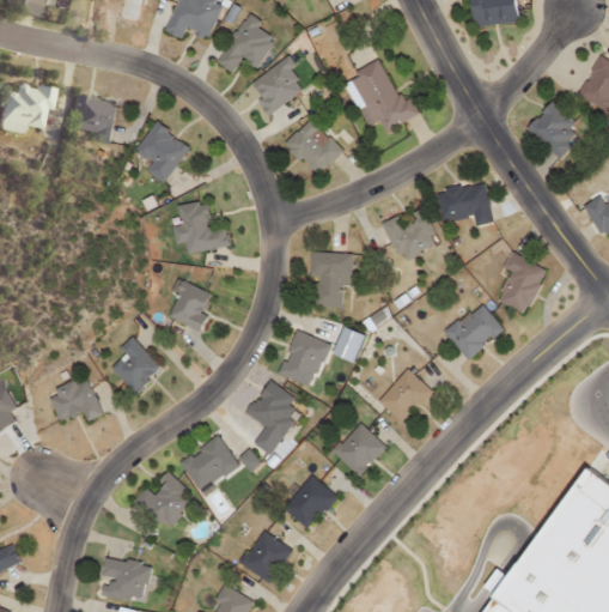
[(1,0),(0,6),(31,14),(35,0),(1,0)]
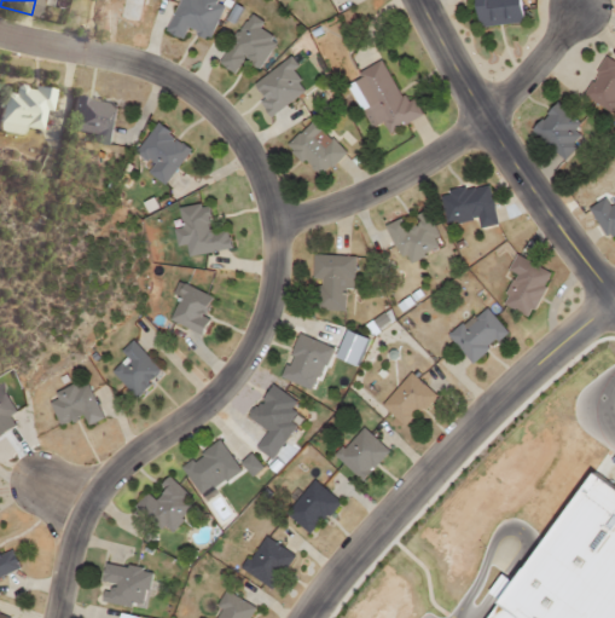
[(226,4),(218,0),(180,0),(167,29),(184,38),(189,27),(210,36),(226,4)]
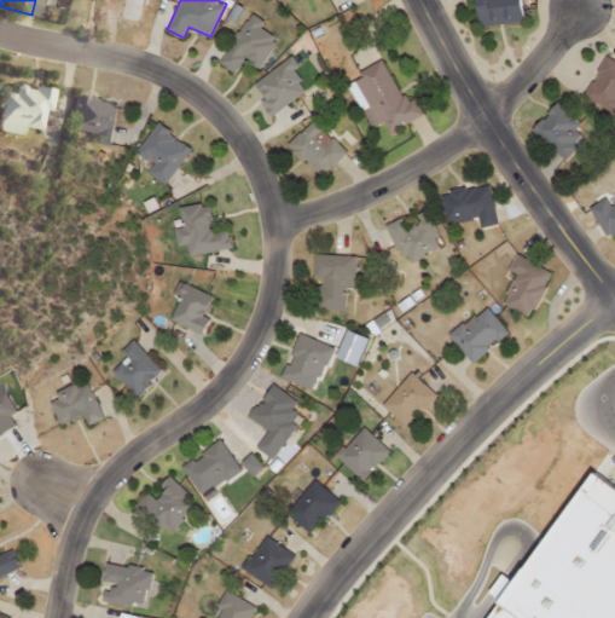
[(477,0),(477,23),(522,23),(522,0),(477,0)]
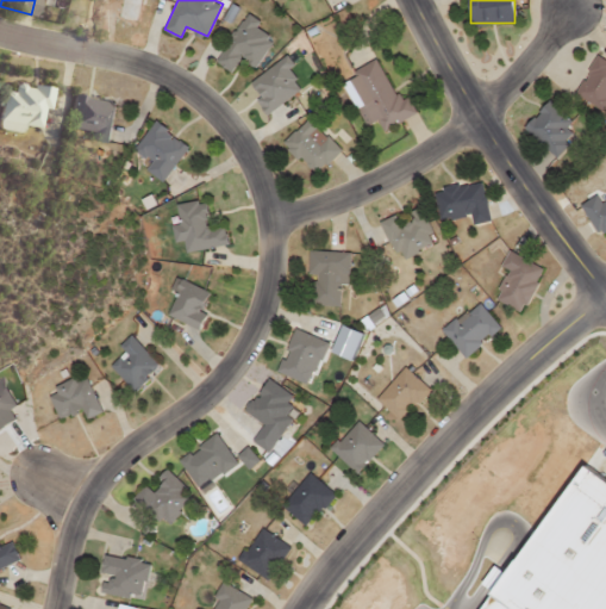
[(244,56),(255,66),(277,38),(250,16),(216,57),(231,72),(244,56)]
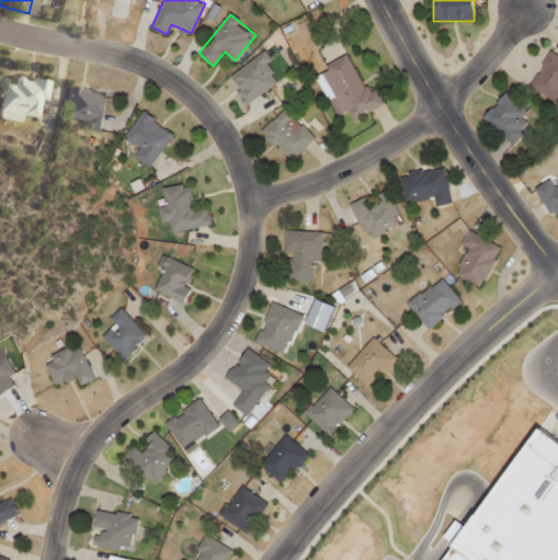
[(229,77),(248,103),(280,80),(268,64),(272,59),(265,50),(229,77)]
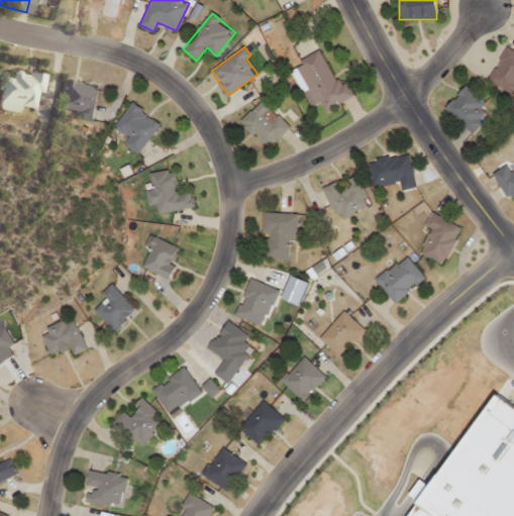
[(490,81),(513,91),(513,53),(503,47),(490,81)]
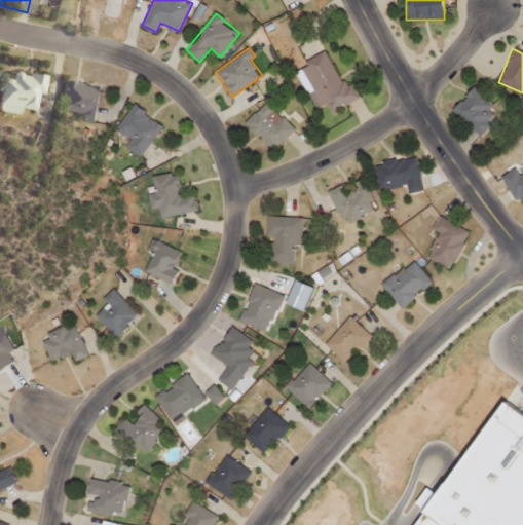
[(296,67),(316,108),(327,103),(331,111),(361,97),(353,82),(345,86),(327,50),(296,67)]
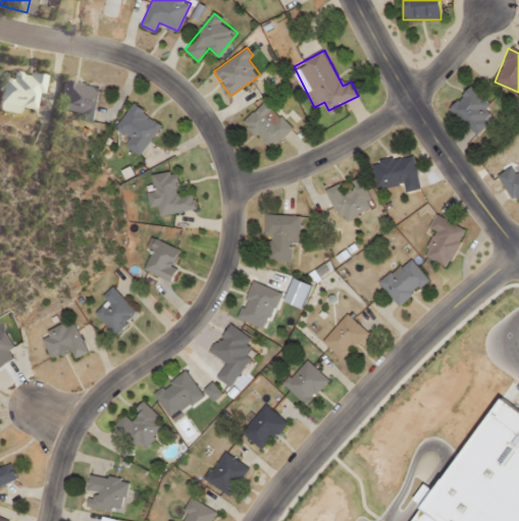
[(0,90),(0,106),(37,113),(43,76),(15,71),(14,75),(3,73),(0,90)]
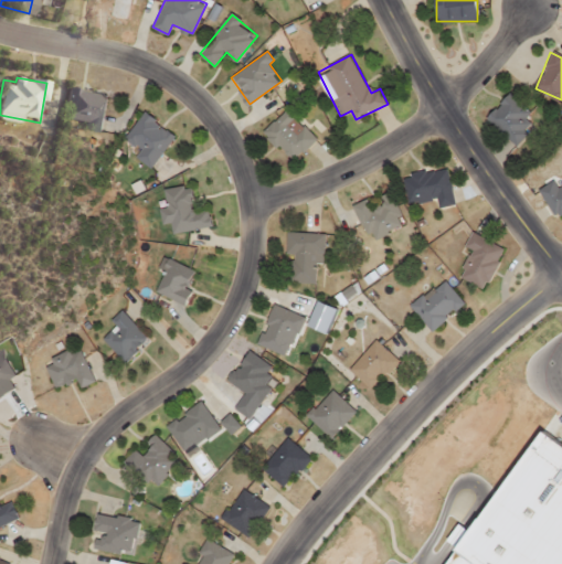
[(62,121),(101,129),(107,94),(69,87),(62,121)]
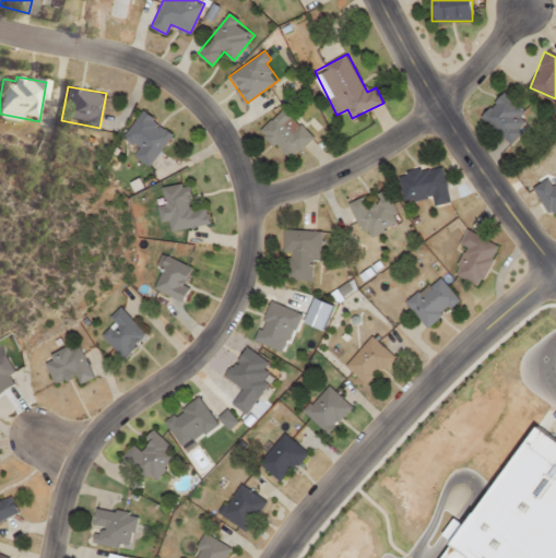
[(482,115),(511,144),(525,130),(516,120),(524,110),(506,91),(482,115)]
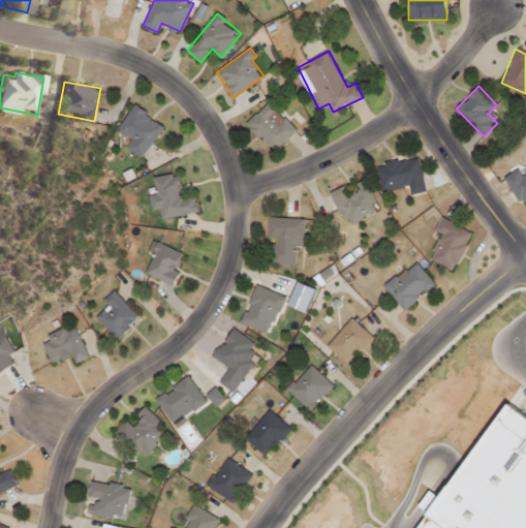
[(298,126),(270,100),(246,125),(275,151),(298,126)]
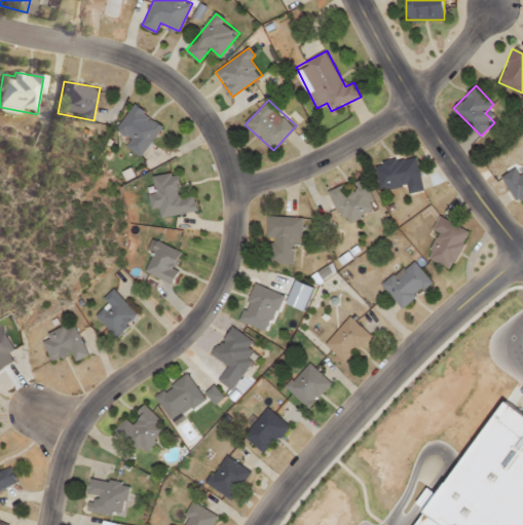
[(131,139),(126,145),(140,155),(163,127),(136,104),(116,126),(131,139)]
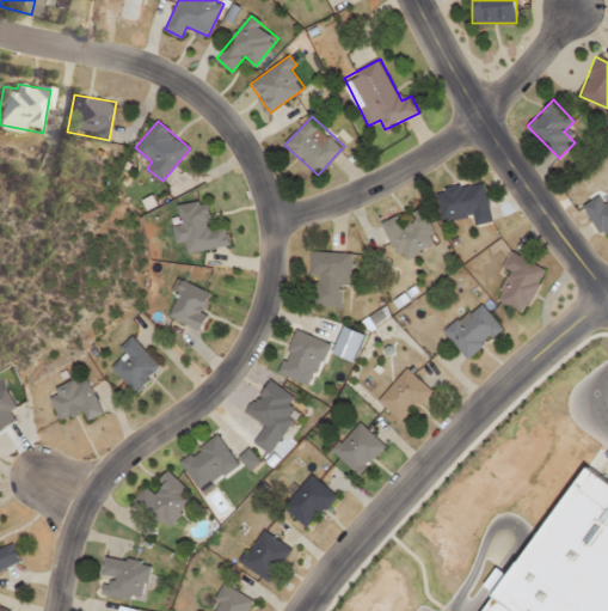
[(492,220),(484,181),(436,191),(443,221),(473,214),(476,224),(492,220)]
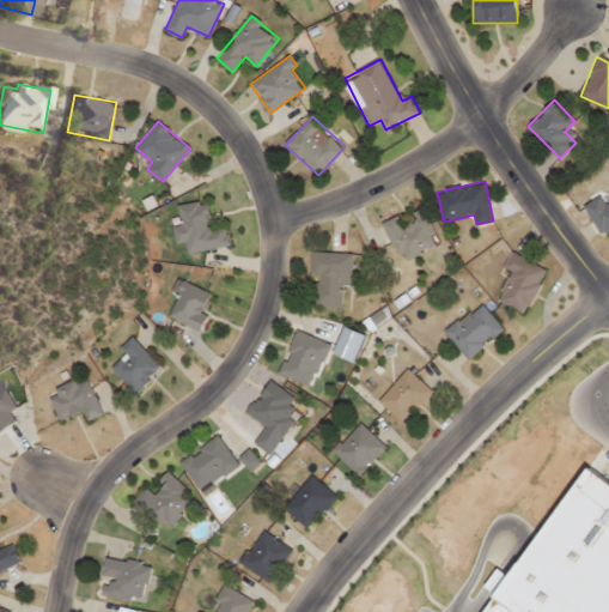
[(608,204),(600,194),(584,206),(607,236),(608,235),(608,204)]
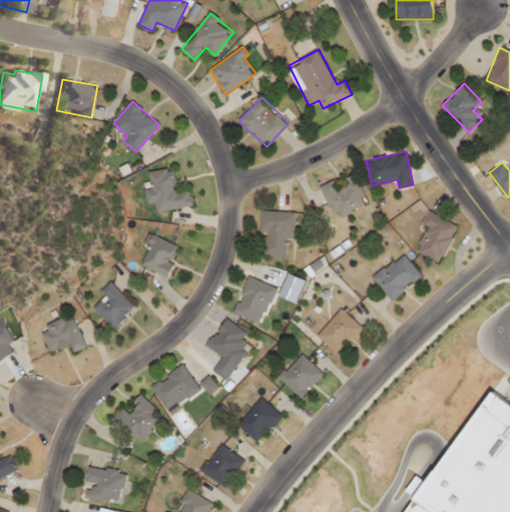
[(192,205),(189,188),(176,190),(172,167),(149,171),(152,187),(145,188),(148,202),(154,201),(156,211),(192,205)]
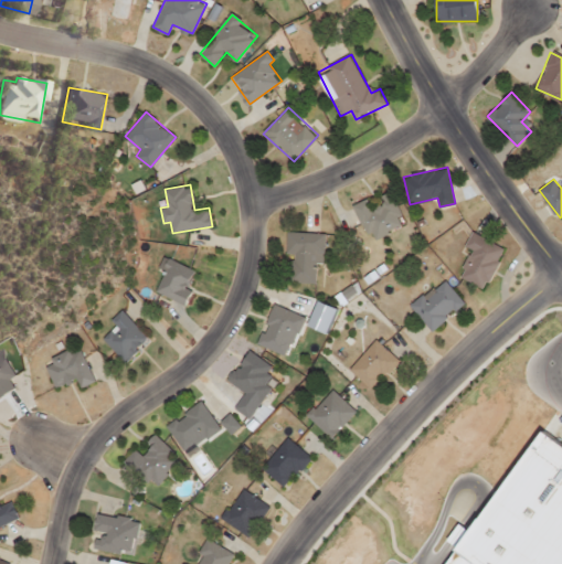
[(353,204),(371,240),(405,223),(392,197),(372,206),(368,198),(353,204)]
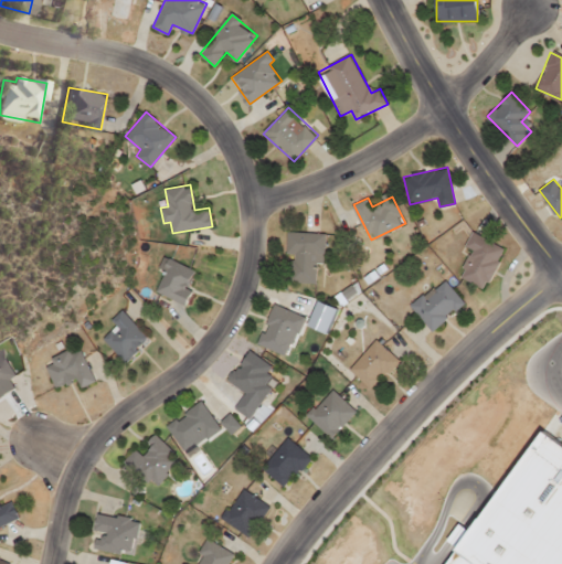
[(322,232),(287,231),(286,254),(292,254),(290,282),(320,283),(322,232)]
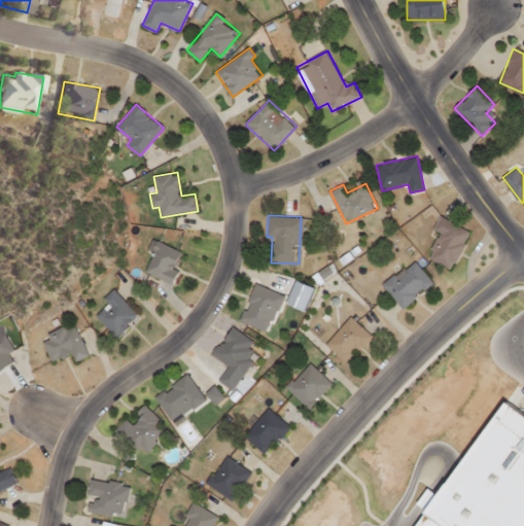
[(427,255),(450,269),(470,233),(441,215),(432,229),(441,233),(427,255)]
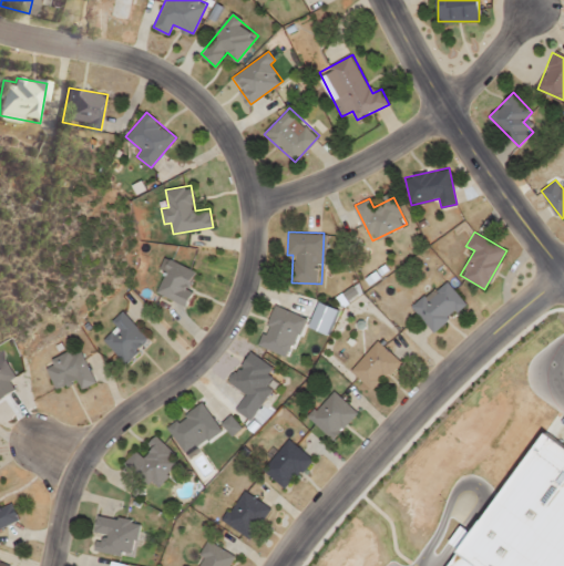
[(159,270),(165,274),(156,292),(183,305),(198,273),(165,256),(159,270)]
